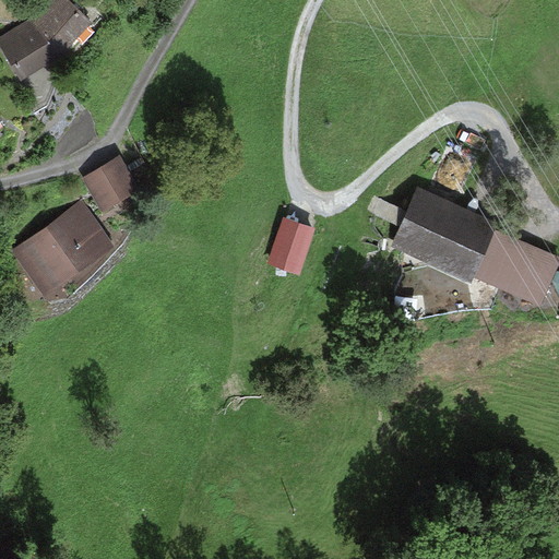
[(50,0),(33,20),(59,51),(87,21),(64,0),(50,0)]
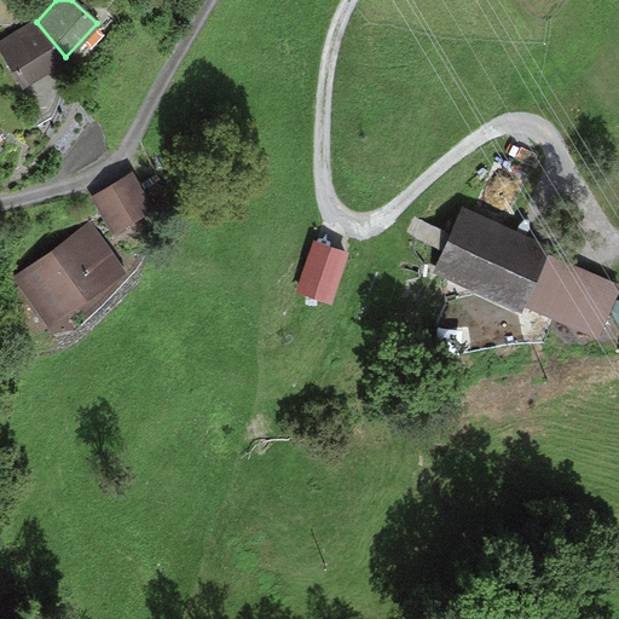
[(65,57),(36,22),(0,42),(23,81),(65,57)]
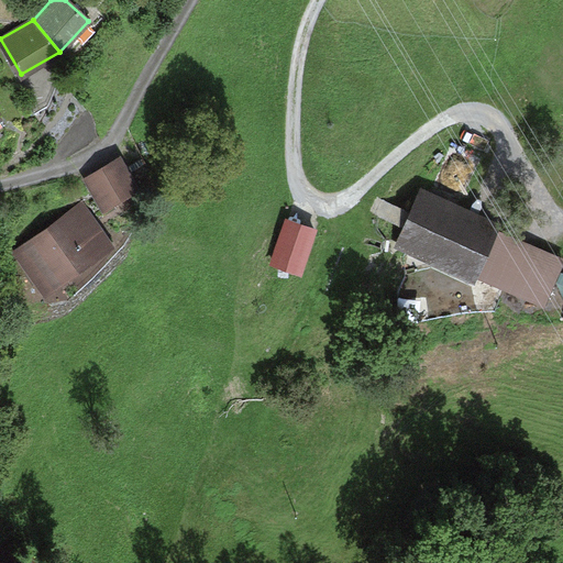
[(140,186),(119,153),(81,177),(103,210),(140,186)]
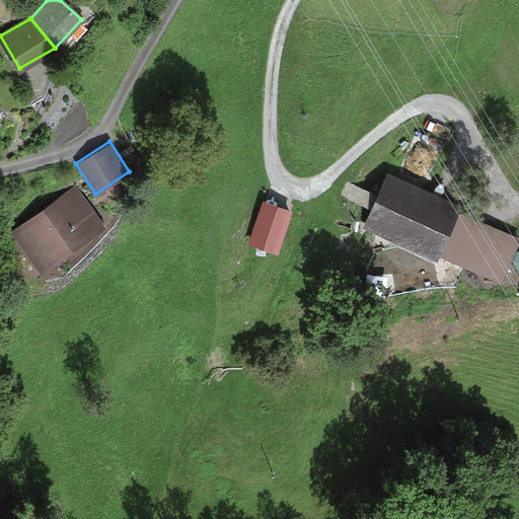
[(397,177),(387,173),(378,195),(365,228),(438,261),(441,254),(502,283),(518,244),(518,236),(459,210),(462,204),(397,177)]
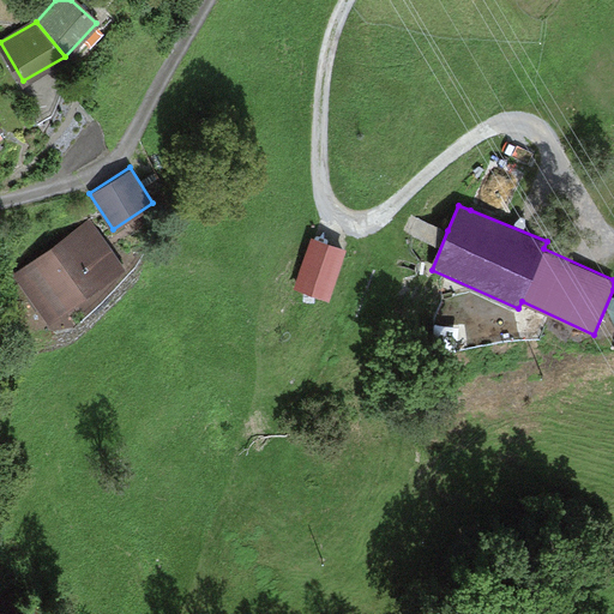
[(121,266),(88,218),(14,270),(48,318),(121,266)]
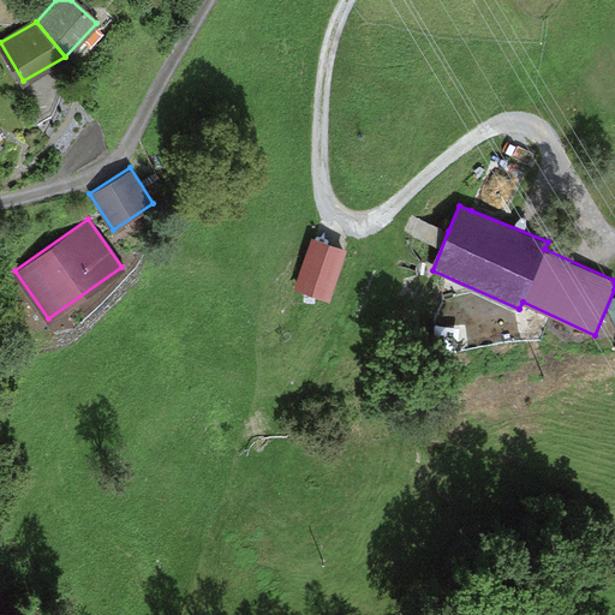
[(346,249),(310,237),(292,288),(328,300),(346,249)]
